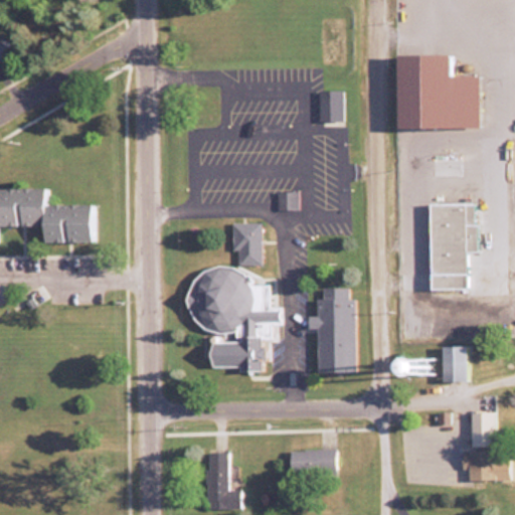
[(0,58),(15,53),(8,35),(0,38),(0,58)]
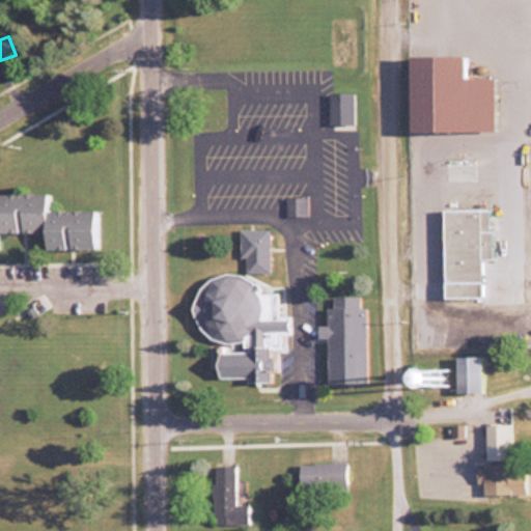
[(415,122),(491,122),(491,84),(415,85),(415,122)]
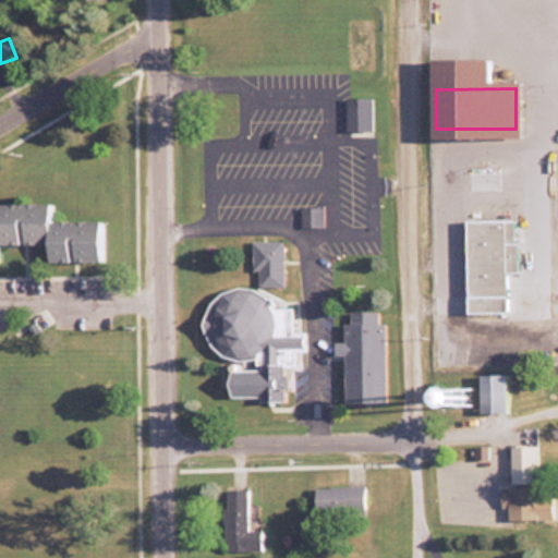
[(372,97),(346,97),(346,135),(372,135),(372,97)]
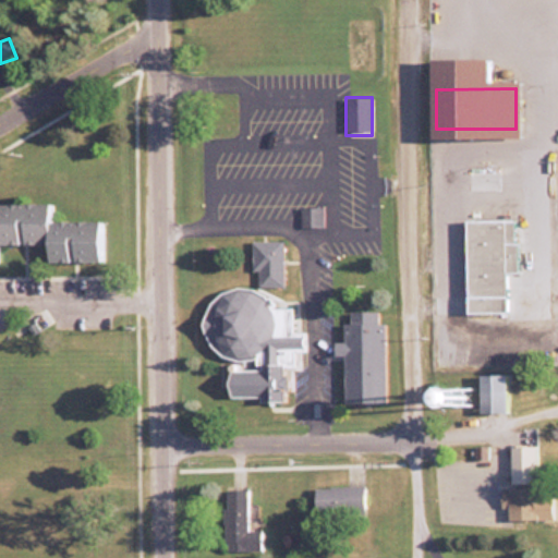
[(0,243),(46,243),(46,261),(100,261),(100,220),(50,220),(50,203),(0,203),(0,243)]
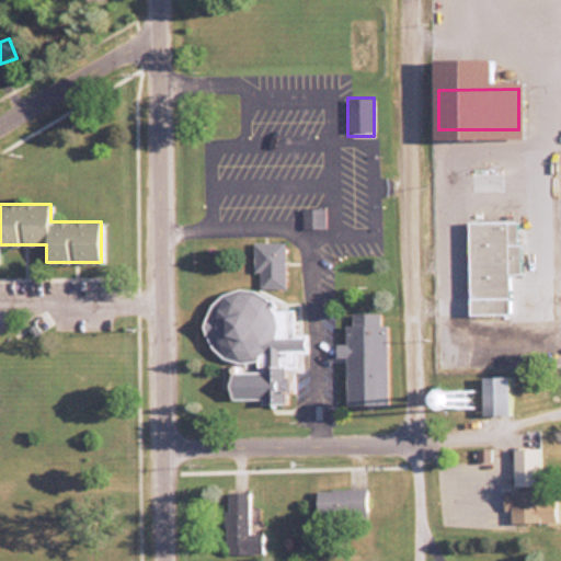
[(467,220),(468,313),(508,313),(508,273),(518,273),(518,219),(467,220)]
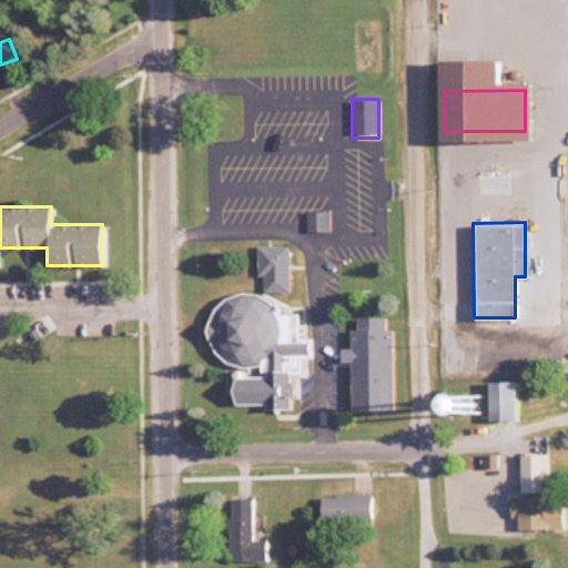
[(257,291),(287,291),(287,244),(257,244),(257,291)]
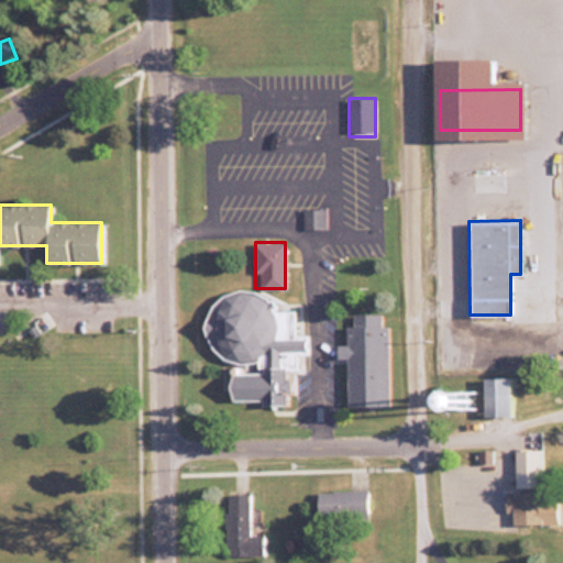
[(230,398),(260,398),(261,404),(285,403),(285,371),(300,371),(300,354),(306,354),(306,333),(294,333),(294,309),(274,309),(273,294),(209,294),(210,360),(229,360),(230,398)]
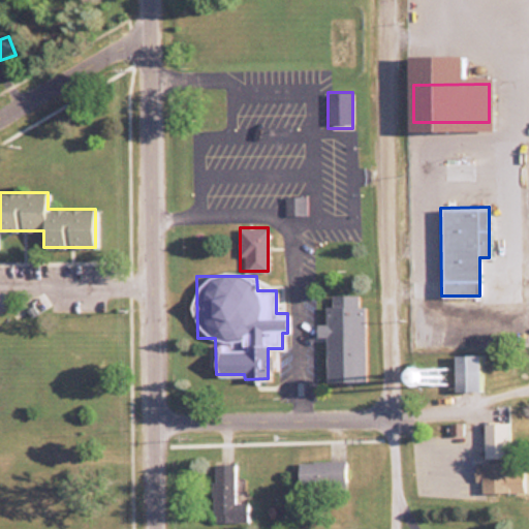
[(324,380),(364,380),(364,306),(359,306),(359,294),(331,294),(331,305),(324,305),(323,323),(314,323),(314,336),(324,336),(324,380)]
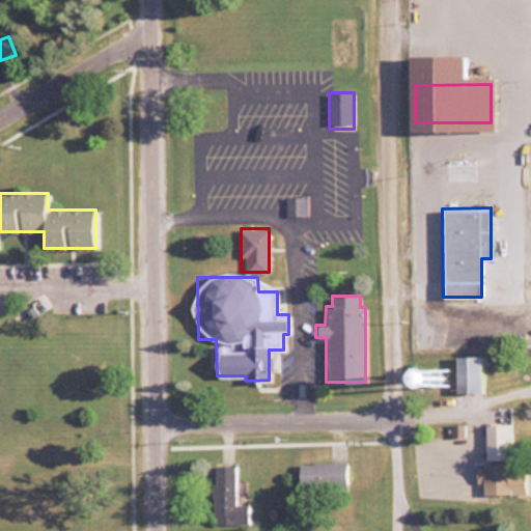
[(455,391),(481,391),(480,355),(454,355),(455,391)]
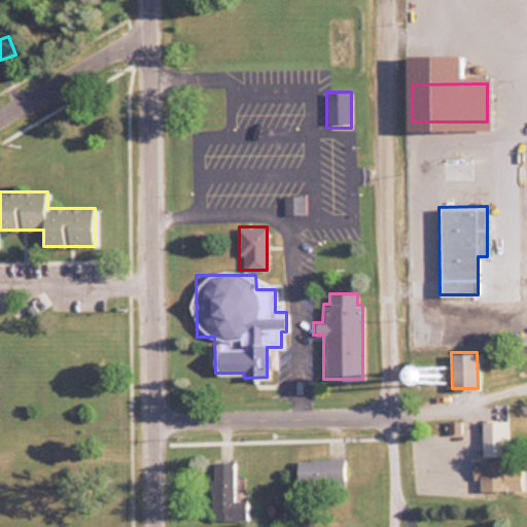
[(506,419),(482,419),(482,456),(506,456),(506,419)]
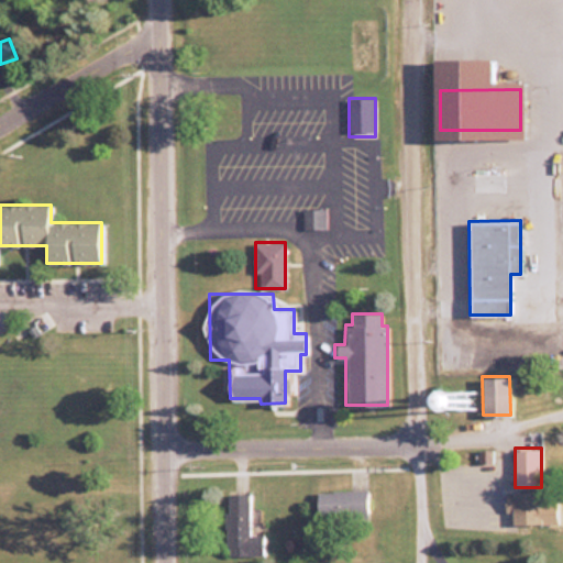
[(316,489),(316,518),(365,518),(365,489),(316,489)]
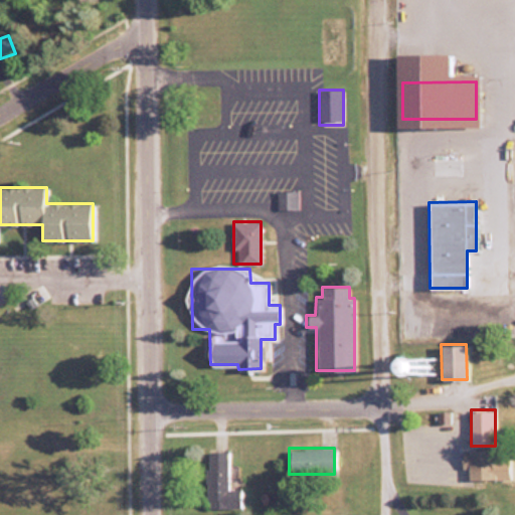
[(489,449),(461,449),(461,468),(466,468),(466,479),(489,479),(489,449)]
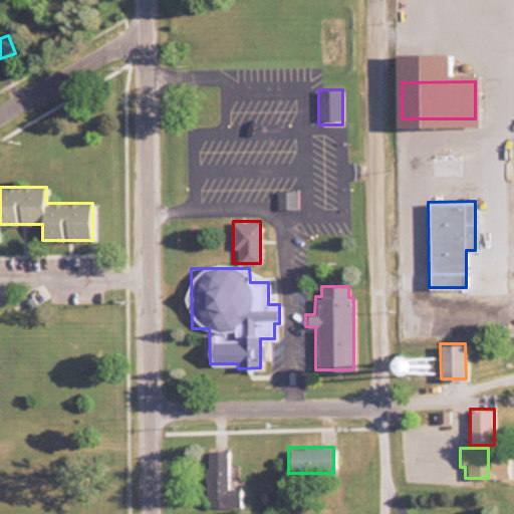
[(207,506),(238,505),(238,486),(226,487),(225,449),(205,450),(207,506)]
